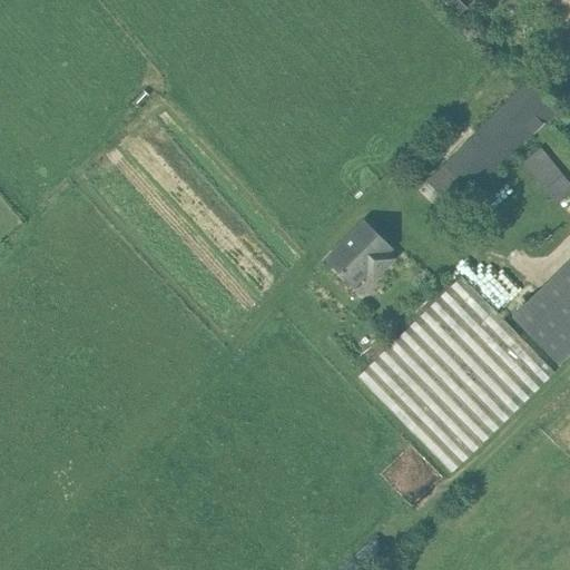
[(459,0),(442,0),(457,15),(465,7),(459,0)]
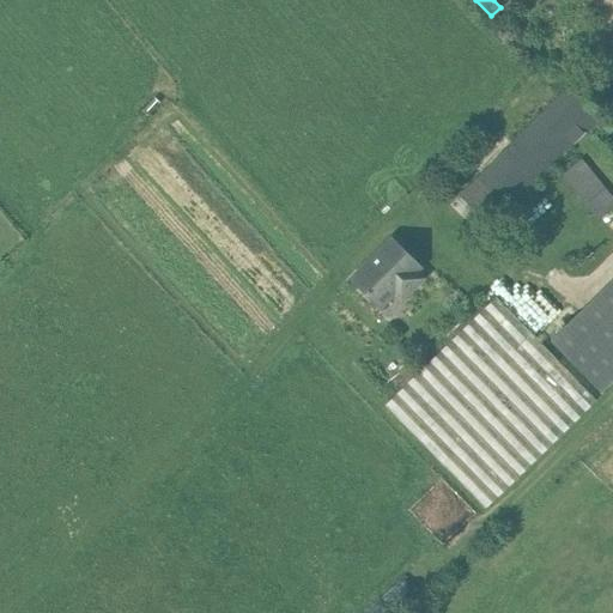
[(599,120),(576,98),(565,89),(459,195),(491,228),(599,120)]
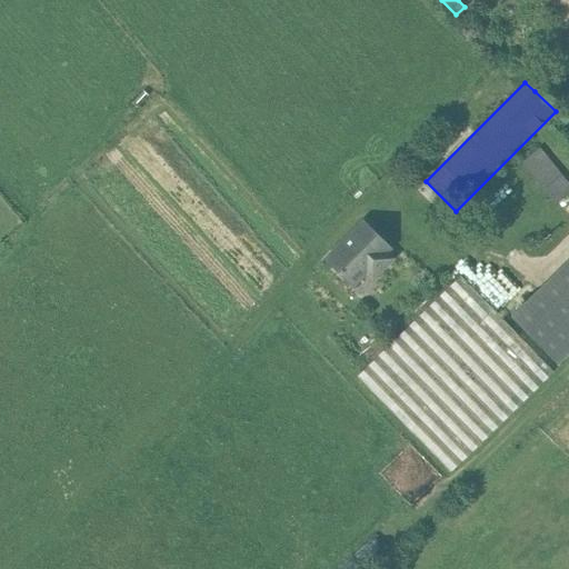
[(568,189),(568,182),(540,147),(520,162),(553,202),(568,189)]
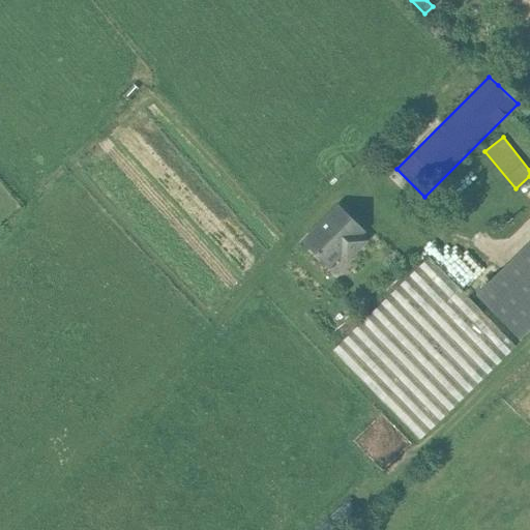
[(336,204),(301,239),(327,265),(339,255),(344,260),(365,238),(361,235),(364,232),(336,204)]
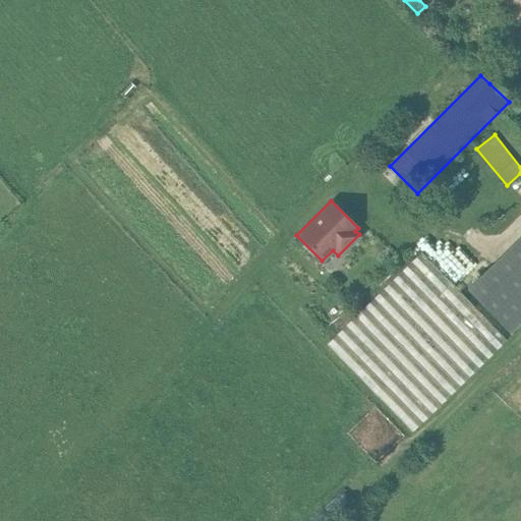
[(520,237),(468,289),(511,333),(520,323),(520,237)]
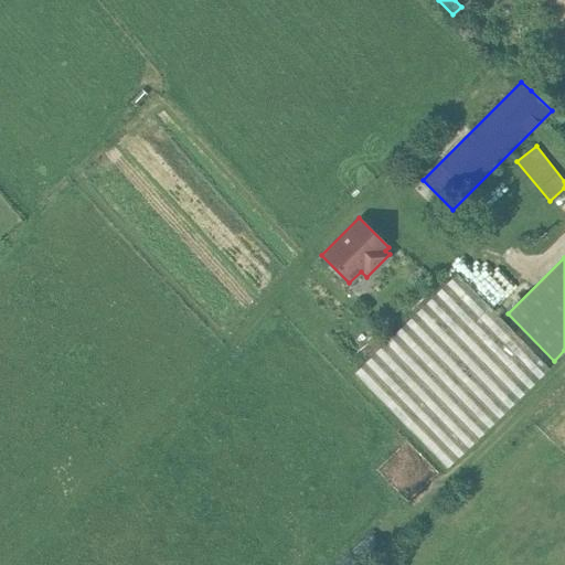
[(550,369),(457,274),(355,372),(448,468),(550,369)]
